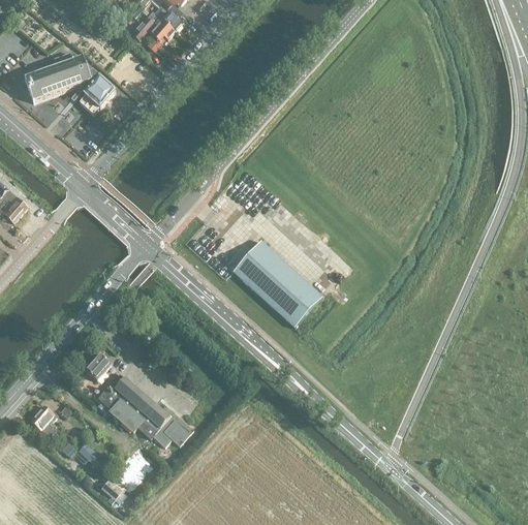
[(0,9),(4,5),(8,1),(7,0),(0,0),(0,9)]
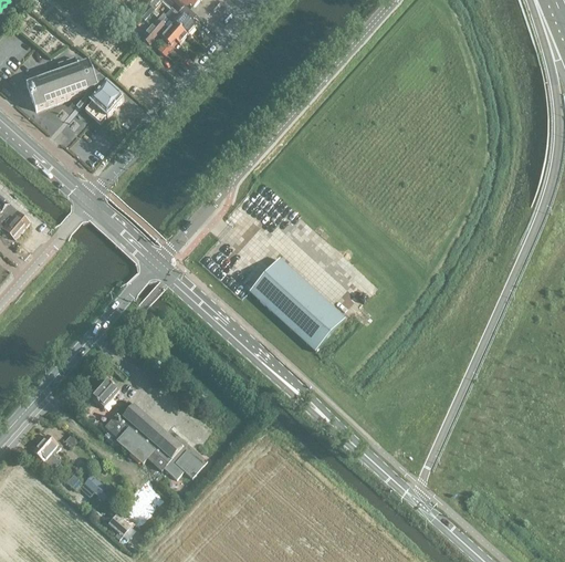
[(170,7),(179,14),(174,21),(187,33),(196,23),(190,19),(195,13),(178,0),(163,0),(161,1),(169,8),(170,7)]
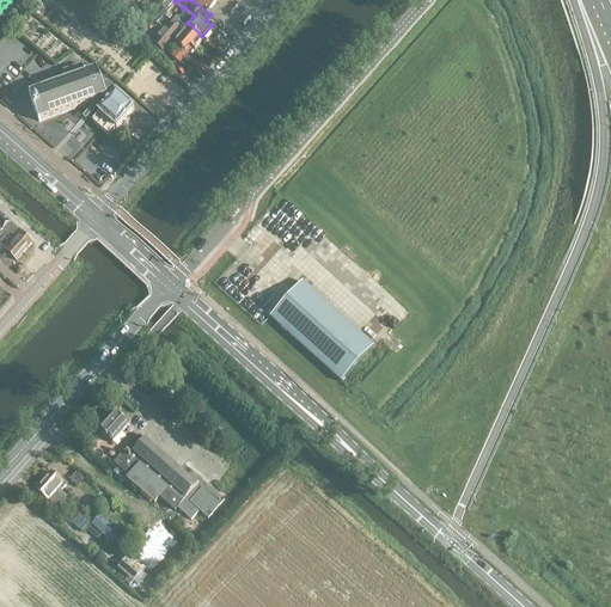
[(157,26),(150,36),(162,47),(170,36),(173,40),(172,40),(184,49),(189,42),(193,46),(202,36),(188,23),(179,31),(177,29),(179,28),(170,19),(162,29),(157,26)]
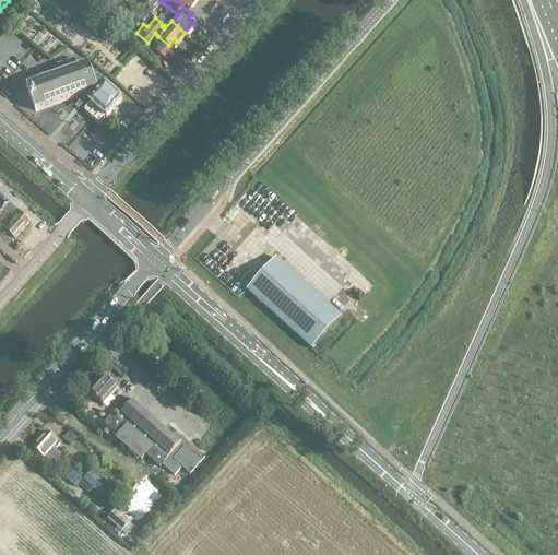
[(39,77),(27,81),(26,82),(35,106),(78,91),(79,93),(86,91),(90,99),(84,106),(98,119),(105,113),(105,114),(121,96),(96,72),(93,73),(87,59),(76,63),(76,62),(75,62),(74,60),(58,66),(59,70),(45,74),(44,72),(38,74),(39,77)]
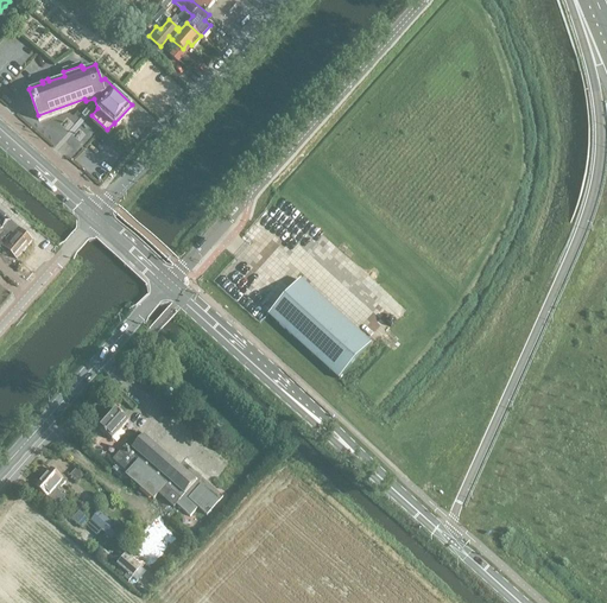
[(31,237),(17,223),(11,217),(0,208),(0,226),(23,246),(31,237)]
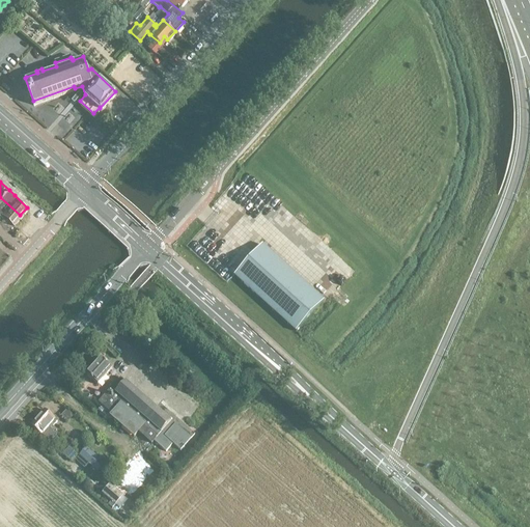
[(20,215),(0,197),(0,214),(5,219),(6,217),(12,223),(20,215)]
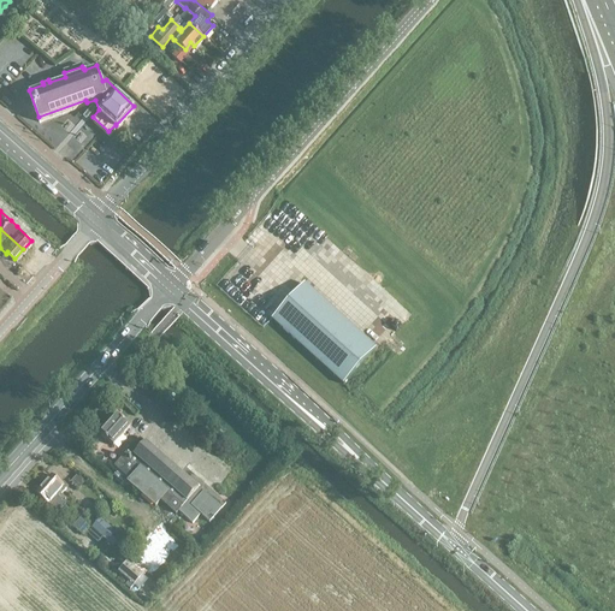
[(303,279),(271,315),(342,380),(376,344),(303,279)]
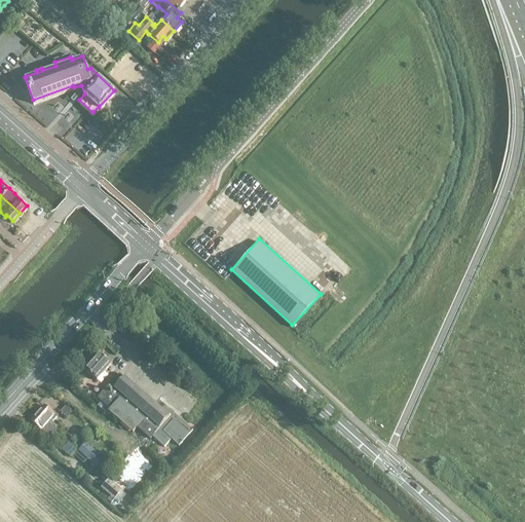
[(96,377),(110,361),(98,350),(83,367),(96,377)]
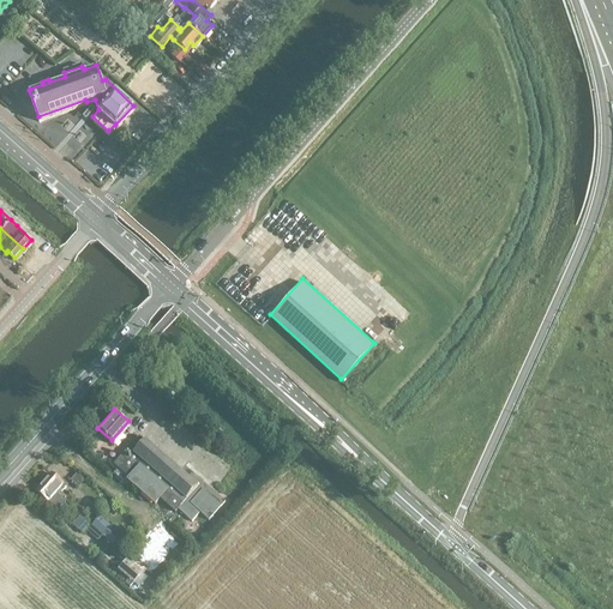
[(128,474),(127,476),(155,500),(160,494),(175,507),(178,505),(192,517),(199,507),(209,516),(224,498),(188,466),(184,470),(144,435),(143,436),(138,432),(113,460),(128,474)]
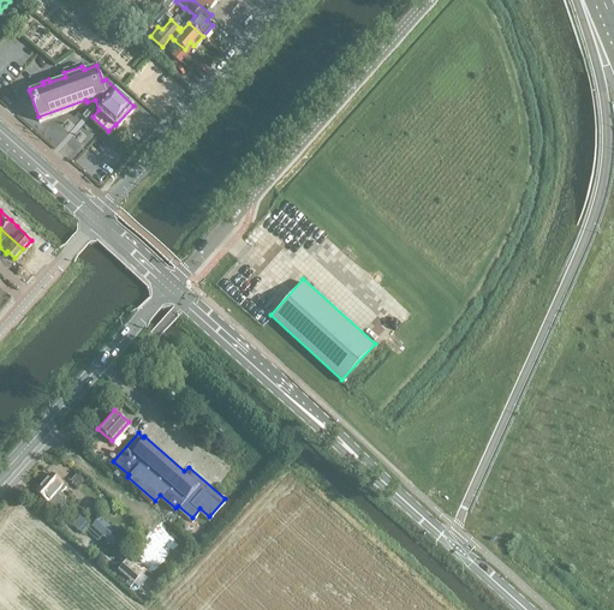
[(51,471),(42,479),(63,497),(65,494),(61,490),(66,485),(51,471)]
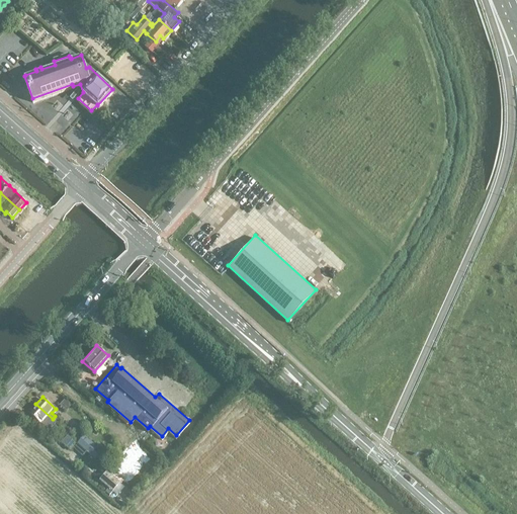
[(53,419),(35,404),(29,411),(42,423),(44,422),(47,425),(51,420),(52,421),(53,419)]
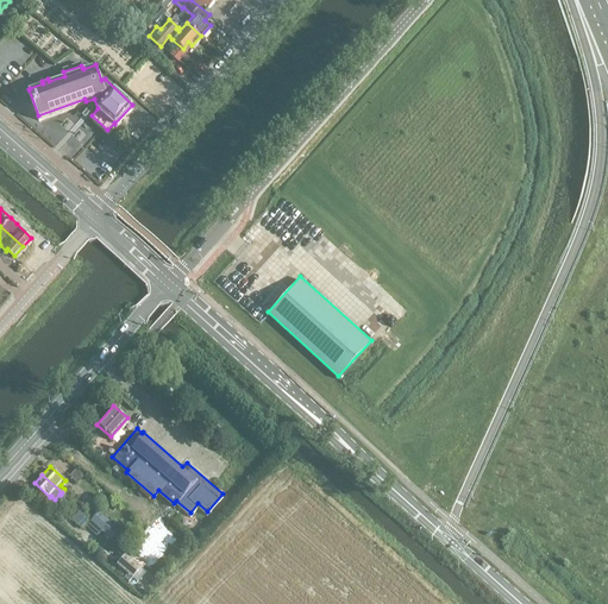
[(68,511),(71,507),(63,499),(60,504),(68,511)]
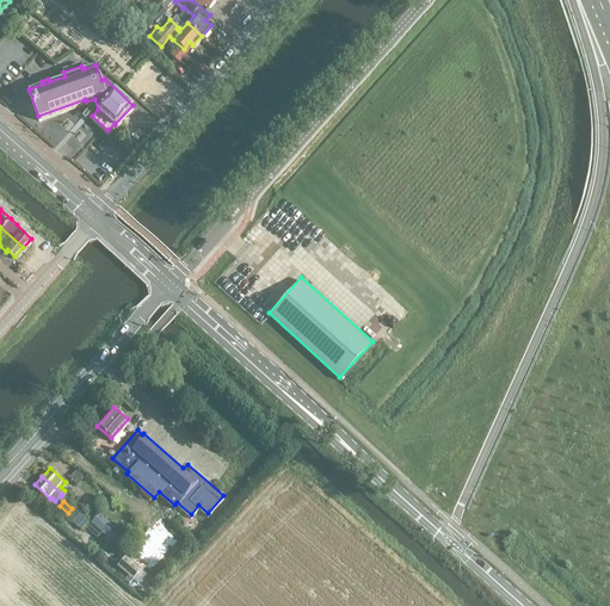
[(84,524),(90,518),(79,509),(73,515),(84,524)]
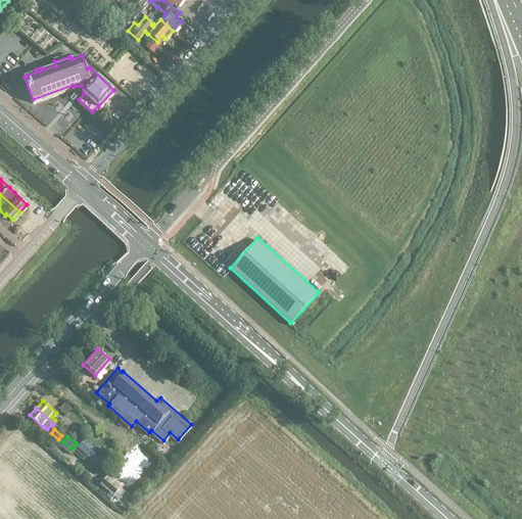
[(95,461),(102,452),(84,436),(77,444),(95,461)]
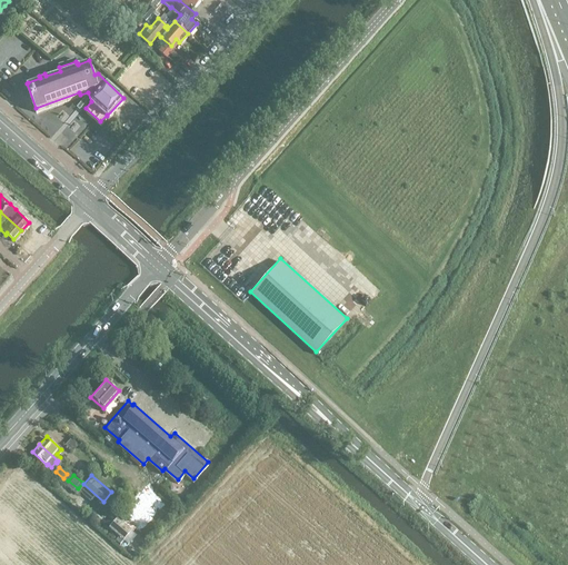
[(123,536),(132,526),(118,513),(109,523),(123,536)]
